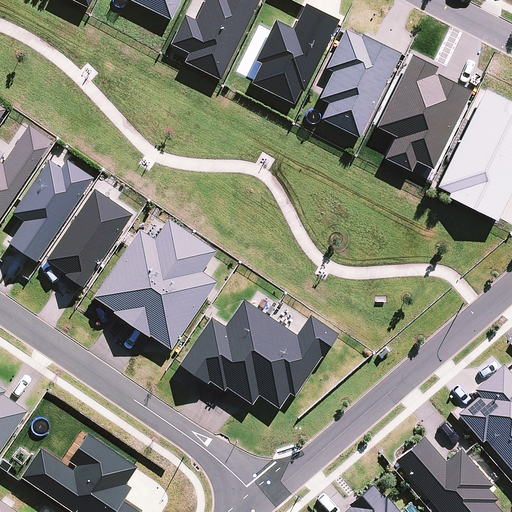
[(68,0),(89,11),(93,0),(68,0)]
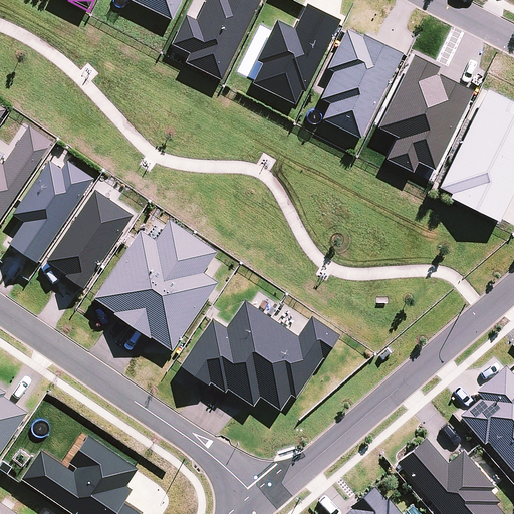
[(172,22),(183,0),(129,0),(129,1),(172,22)]
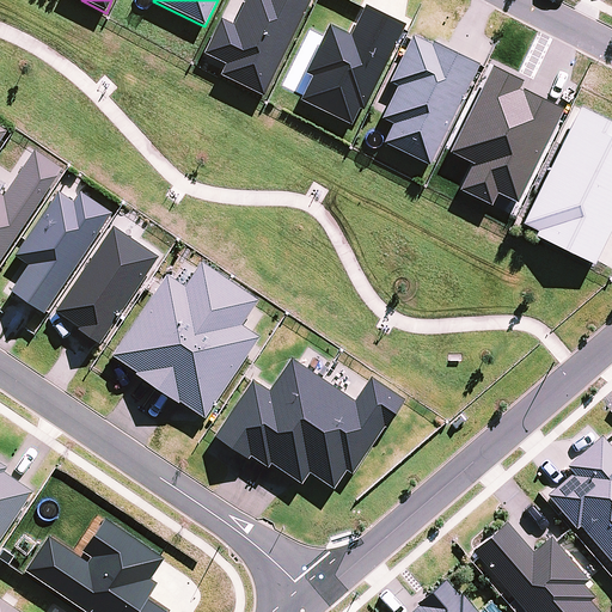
[(264,98),(311,0),(245,0),(233,26),(221,20),(204,54),(227,66),(221,77),(264,98)]
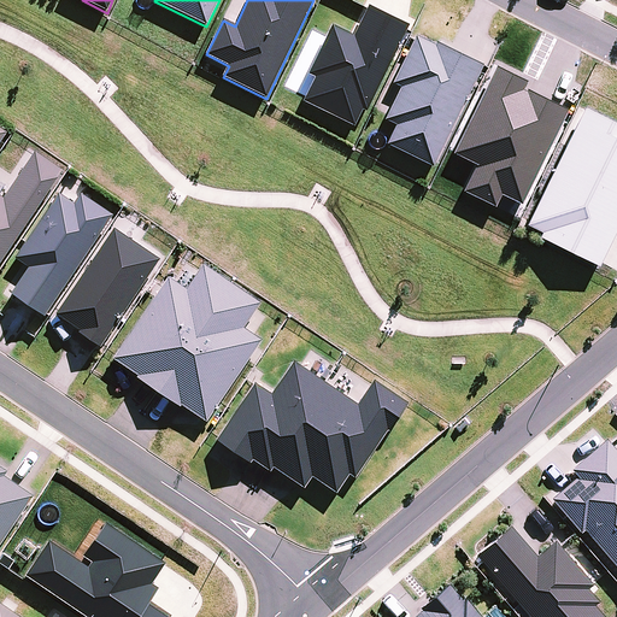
[(366,113),(409,27),(368,7),(366,10),(353,37),(331,27),(309,75),(316,78),(303,101),(354,128),(362,111),(366,113)]
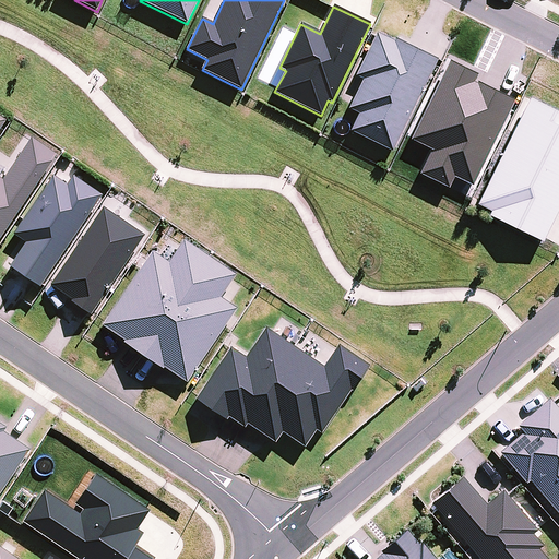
[(393,152),(438,59),(395,39),(393,42),(377,34),(356,75),(364,80),(349,109),(359,114),(349,132),(393,152)]
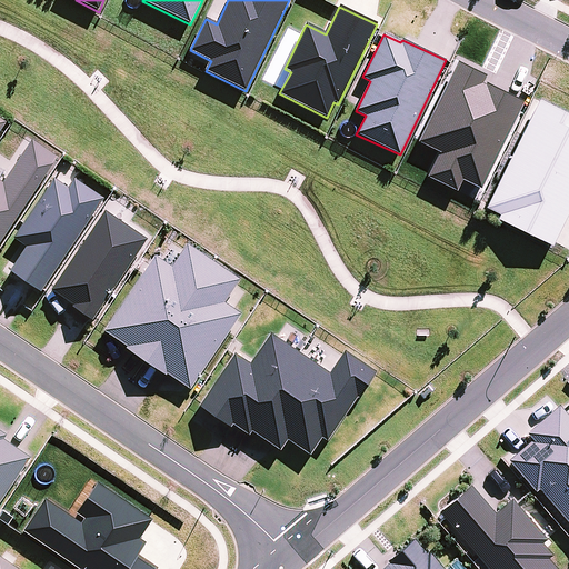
[(481,86),(486,78),(457,63),(417,145),(438,155),(426,179),(457,195),(462,182),(481,191),(523,105),(486,86),(485,88),(481,86)]
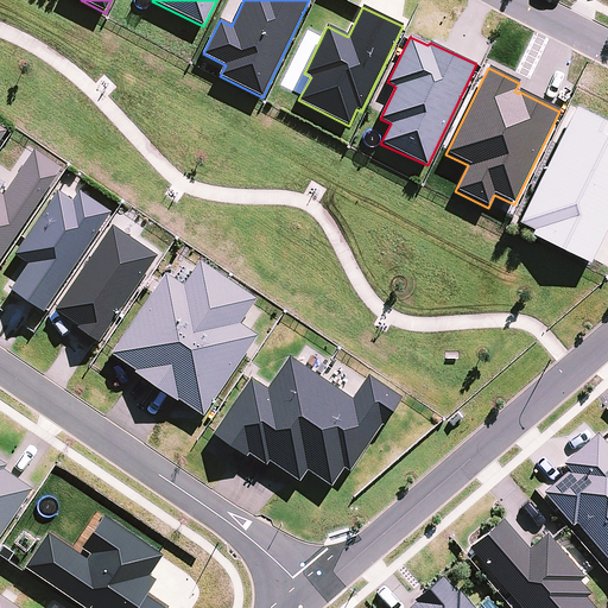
[(590,265),(607,229),(607,124),(576,108),(518,225),(533,232),(532,236),(590,265)]
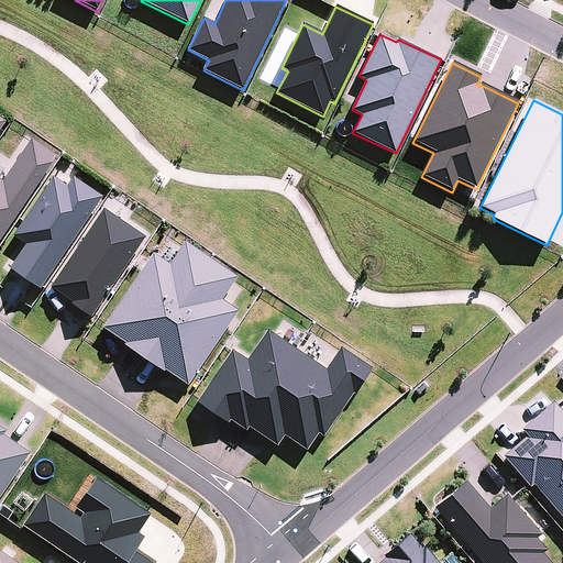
[(0,240),(57,156),(31,140),(2,181),(0,179),(0,240)]
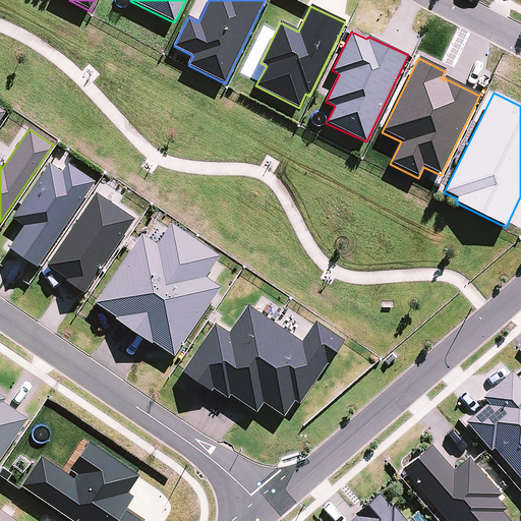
[(37,267),(94,182),(67,164),(62,172),(49,163),(12,218),(24,226),(10,248),(37,267)]
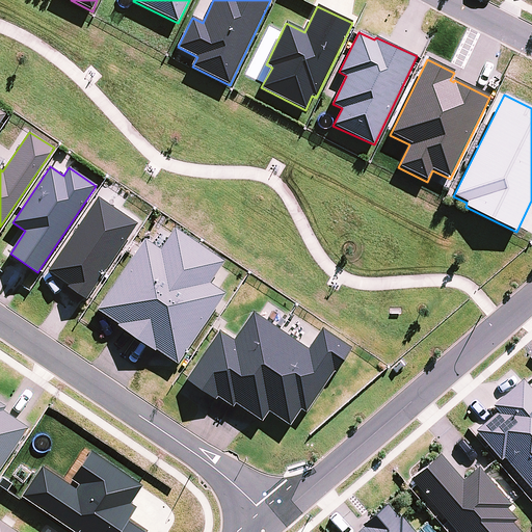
[(98,197),(48,271),(69,286),(68,288),(86,300),(138,224),(98,197)]
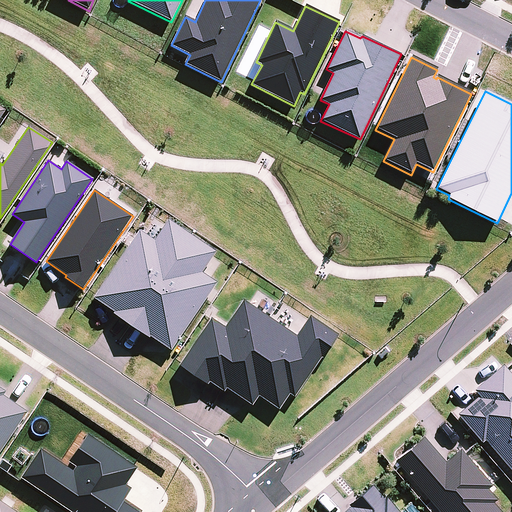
[(157,237),(164,225),(154,218),(146,230),(157,237)]
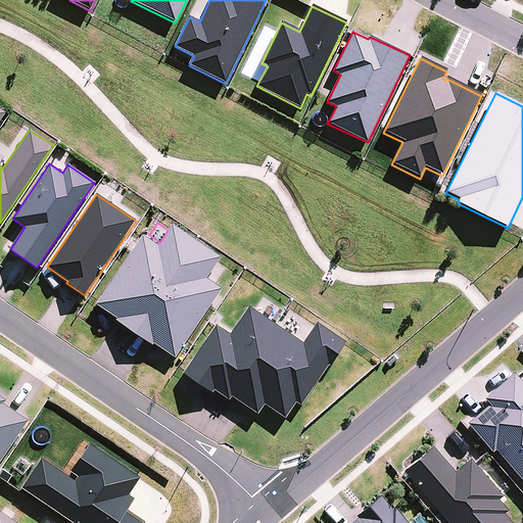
[(172,225),(168,230),(160,242),(157,246),(143,236),(95,304),(116,319),(115,321),(135,334),(198,242),(172,225)]
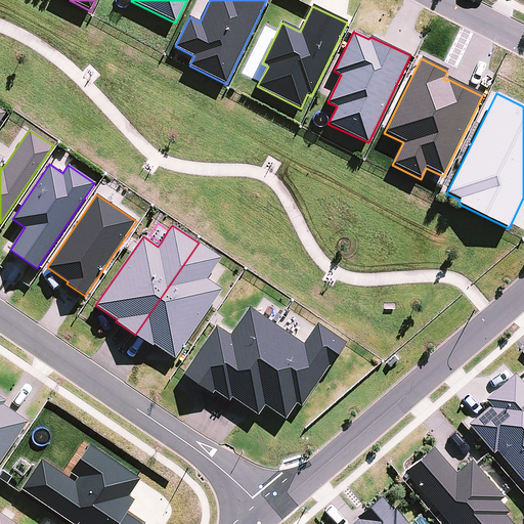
[(221,258),(199,243),(135,335),(153,346),(154,345),(175,359),(222,290),(207,279),(221,258)]
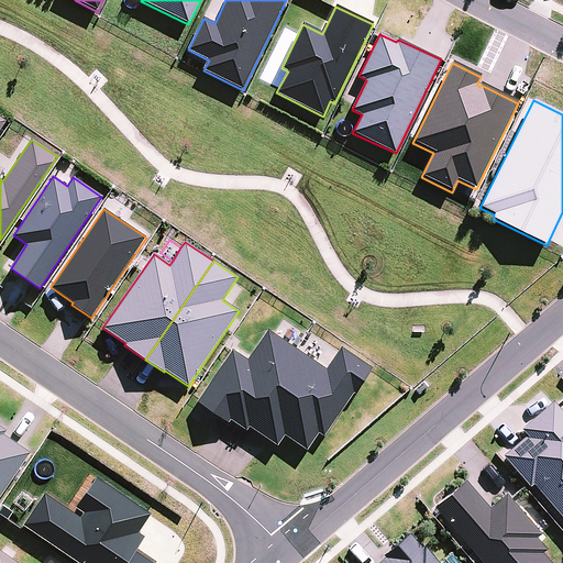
[(230,420),(243,429),(296,350),(267,330),(247,361),(232,351),(197,403),(228,423),(230,420)]
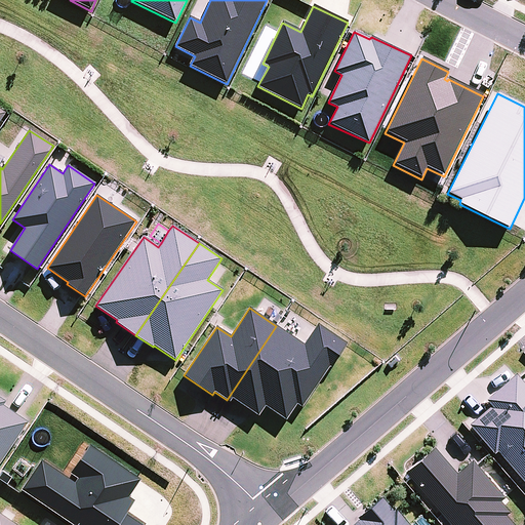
[(276,326),(227,400),(230,402),(232,399),(258,416),(266,407),(286,420),(297,405),(303,408),(330,367),(331,368),(347,345),(318,325),(305,345),(276,326)]
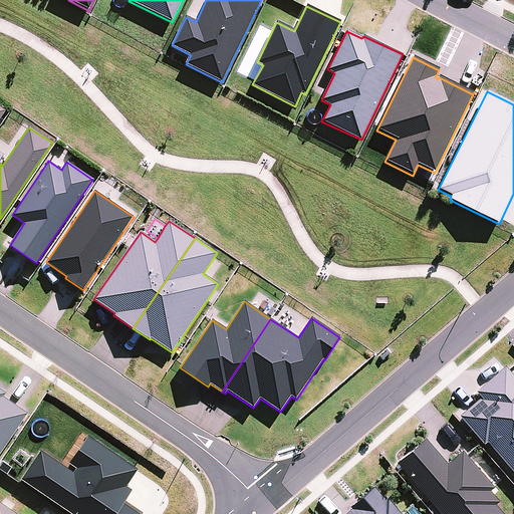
[(487,443),(513,474),(513,377),(508,370),(505,367),(477,392),(482,398),(460,417),(484,445),(487,443)]
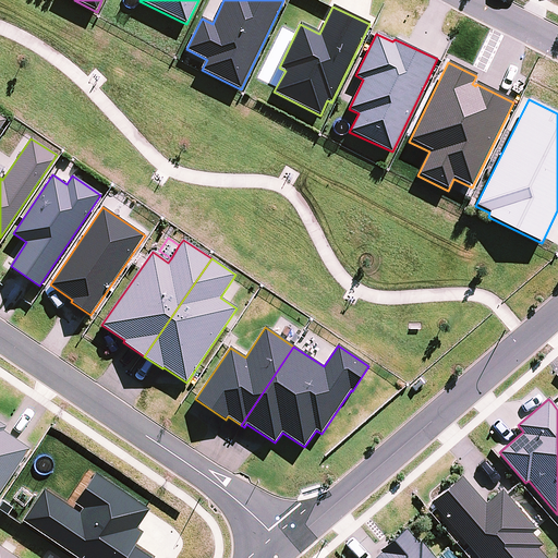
[(0,494),(31,449),(4,432),(8,427),(0,422),(0,494)]
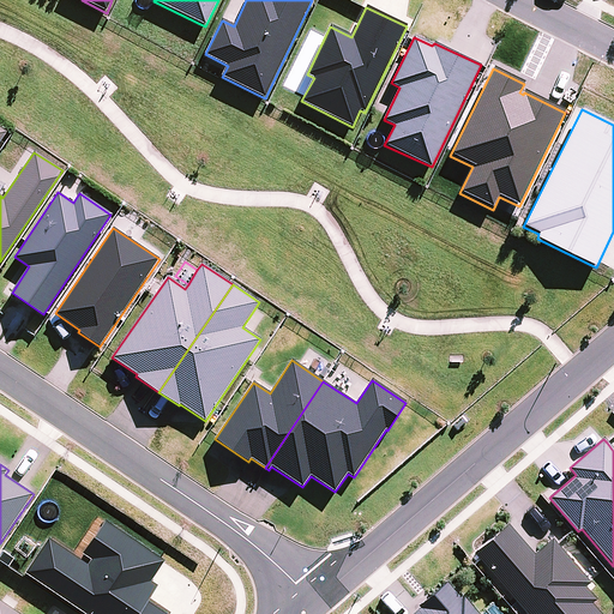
[(49,539),(25,573),(85,613),(164,613),(148,602),(158,585),(151,582),(166,561),(160,557),(106,521),(83,555),(90,560),(88,564),(49,539)]
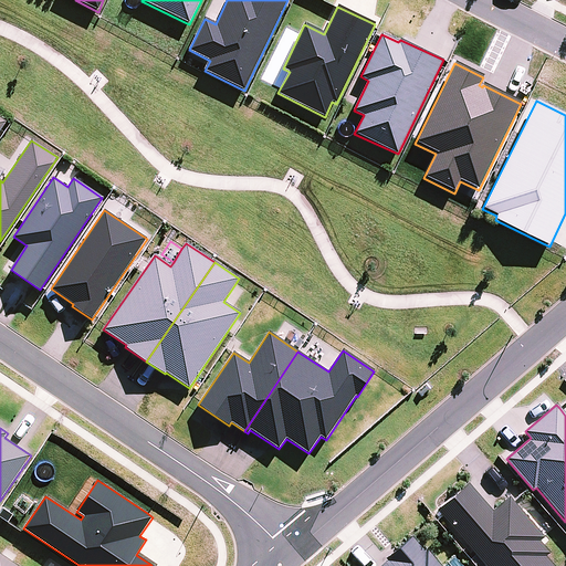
[(484,565),(553,565),(546,557),(551,553),(540,541),(544,537),(513,502),(509,498),(493,512),(469,483),(438,510),(442,516),(484,565)]
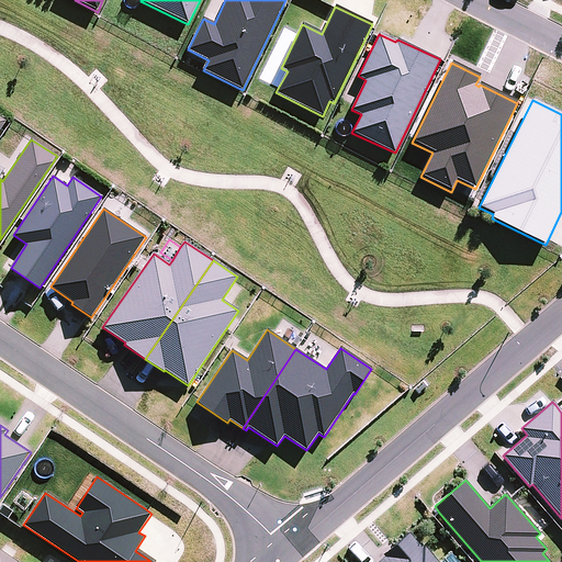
[(438,561),(424,544),(422,547),(409,535),(408,532),(382,555),(384,558),(379,561),(438,561)]
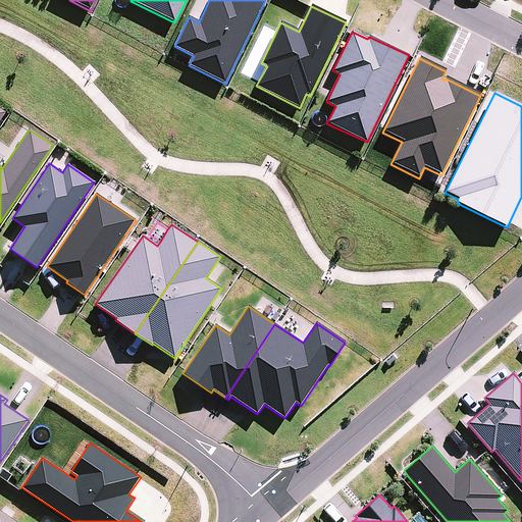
[(17,521),(0,510),(0,521),(17,521)]
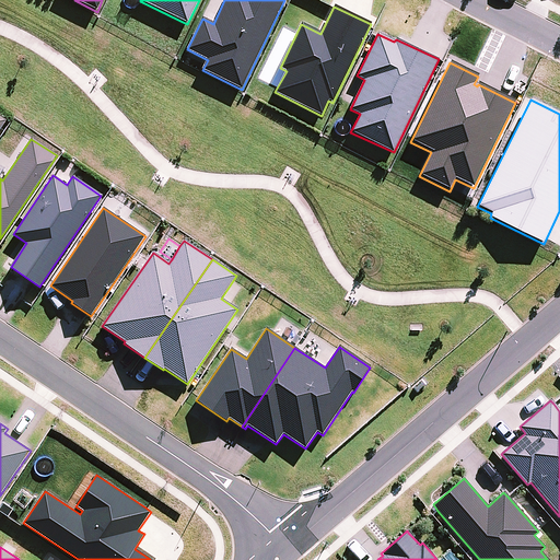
[(457,559),(450,550),(438,559),(457,559)]
